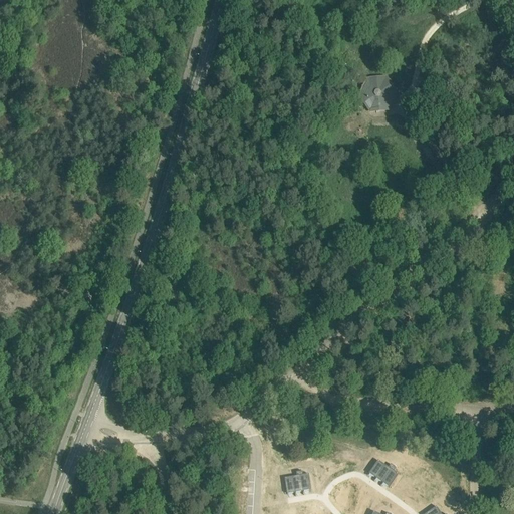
[(387,76),(367,78),(358,96),(370,112),(390,111),(398,93),(387,76)]
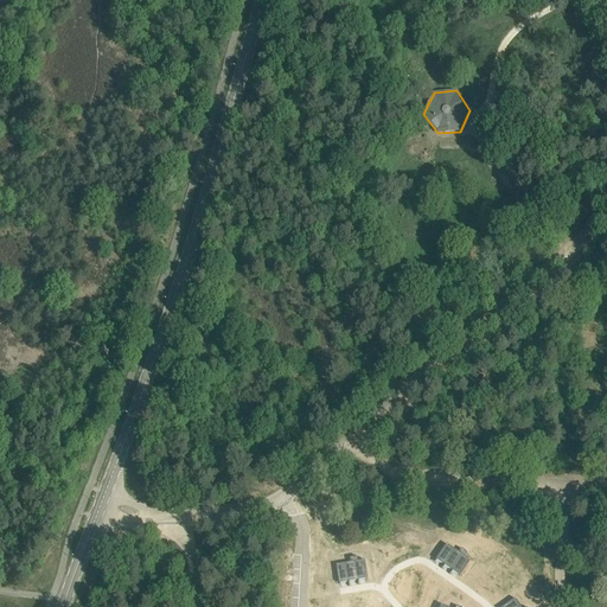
[(508,395),(510,384),(499,382),(497,393),(508,395)]
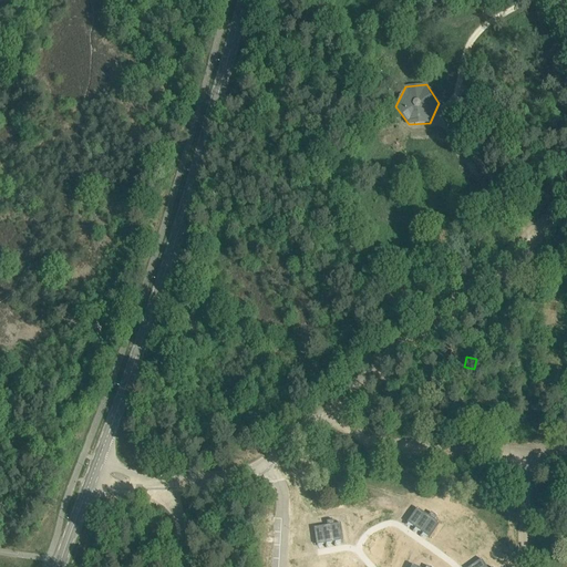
[(422,516),(414,512),(405,527),(413,532),(422,516)]
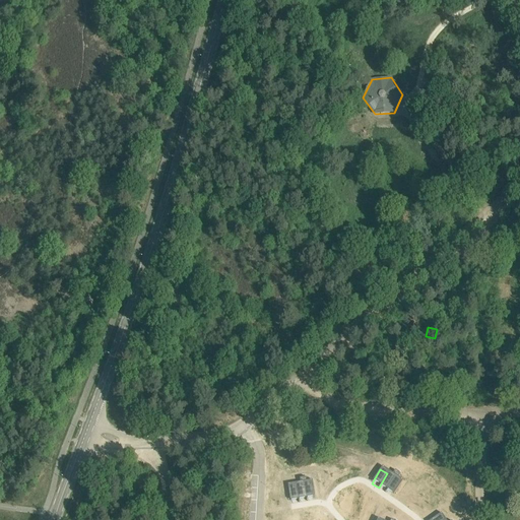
[(387,473),(379,488),(386,492),(394,478),(390,475),(387,473)]
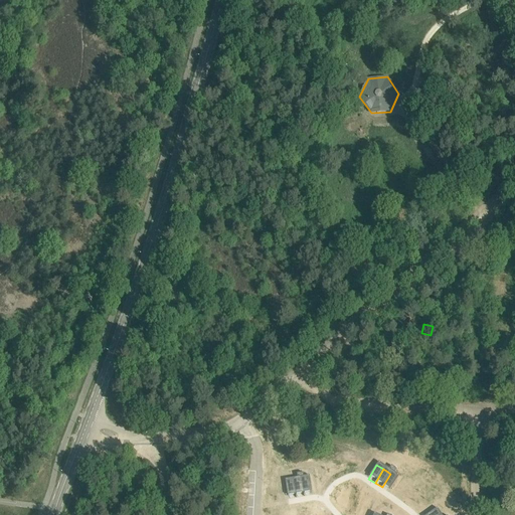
[(313,490),(311,474),(305,475),(303,475),(305,491),(313,490)]
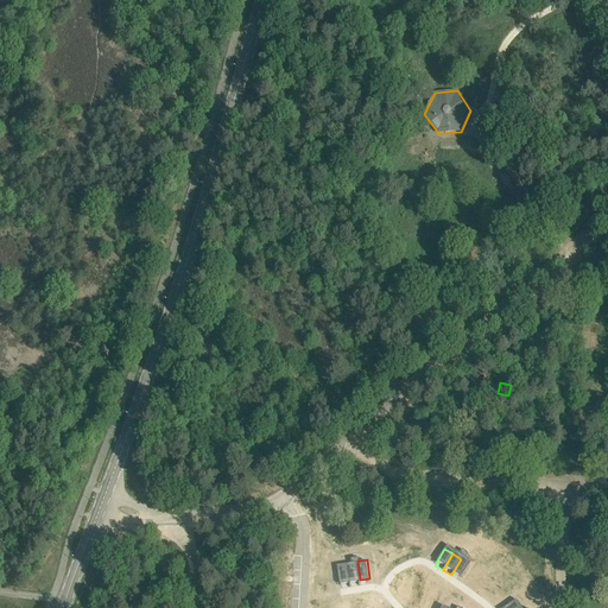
[(458,580),(469,564),(463,561),(461,559),(451,575),(458,580)]
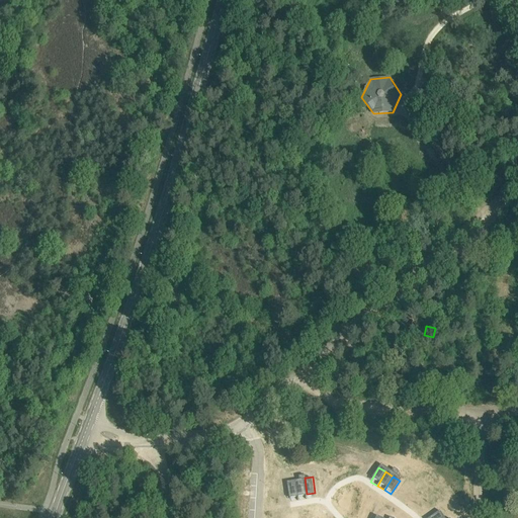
[(296,479),(298,495),(307,494),(305,478),(300,479),(296,479)]
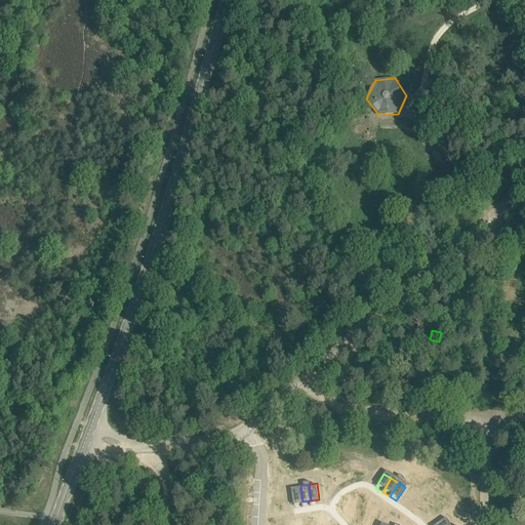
[(294,502),(303,501),(300,485),(292,486),(294,502)]
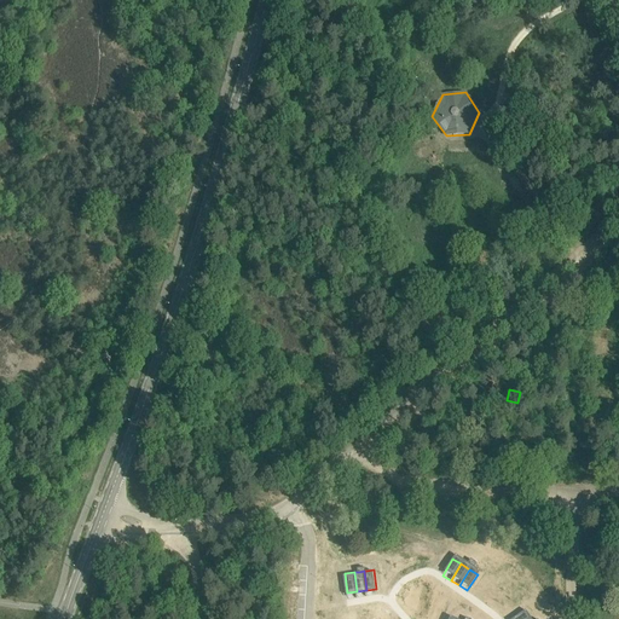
All buildings are outlined.
